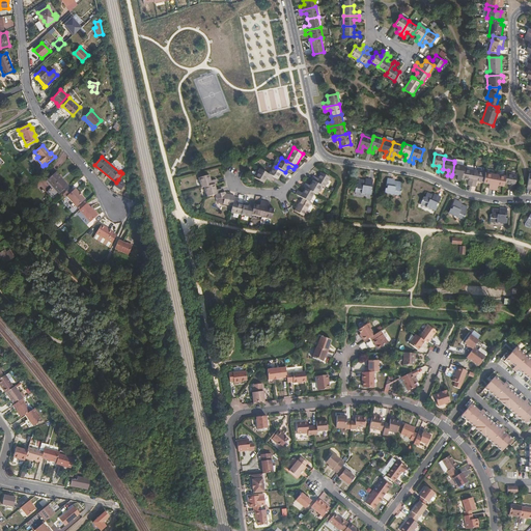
[(462,182),(462,178),(464,168),(464,165),(454,163),(452,174),(458,175),(457,180),(462,182)]
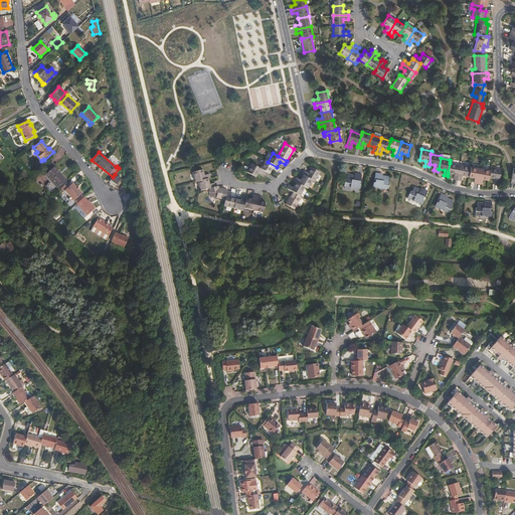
[(268,162),(266,160),(261,169),(265,172),(270,174),(273,169),(277,172),(279,168),(277,167),(268,162)]
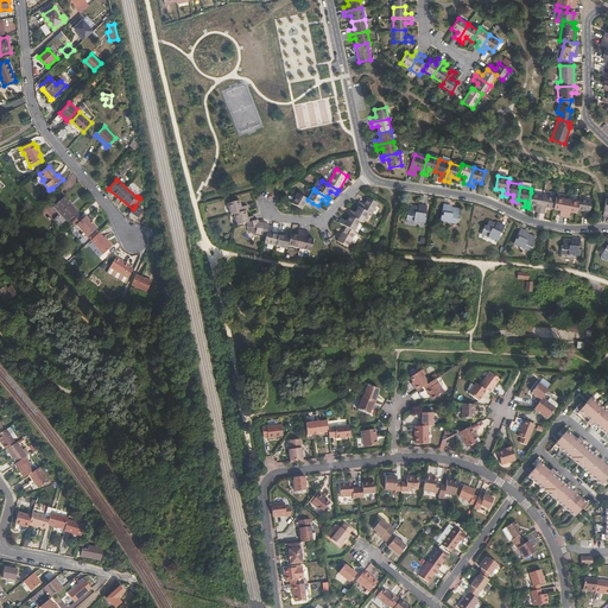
[(536,211),(540,213),(543,195),(531,192),(529,204),(537,206),(536,211)]
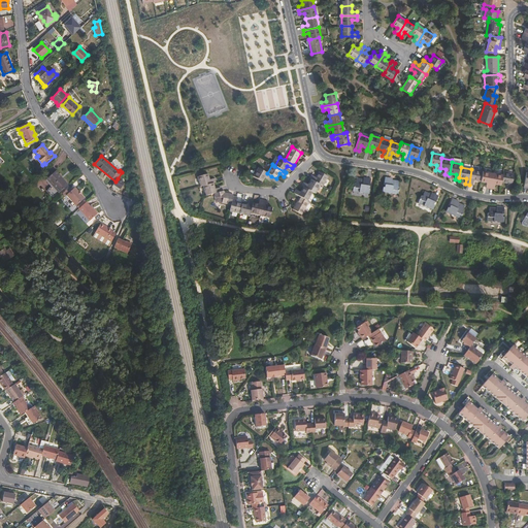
[(267,173),(258,168),(253,176),(262,183),(265,177),(269,179),(271,176),(267,173)]
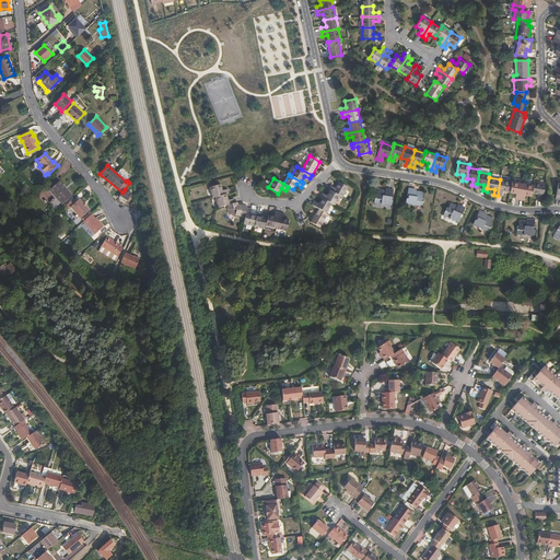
[(500,179),(498,196),(502,197),(503,191),(510,193),(512,182),(500,179)]
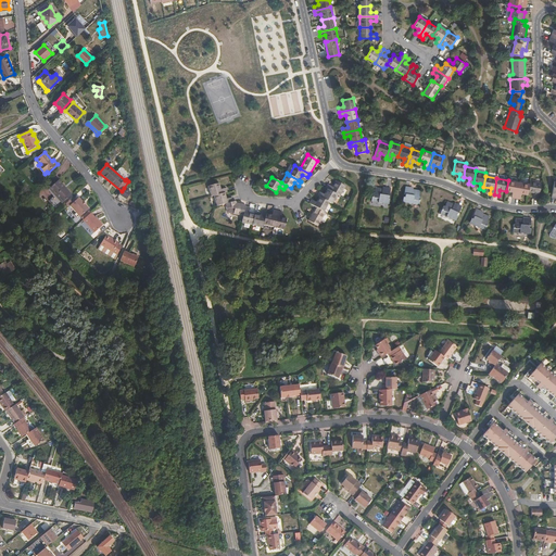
[(59,180),(49,189),(55,197),(50,201),(57,209),(72,196),(59,180)]
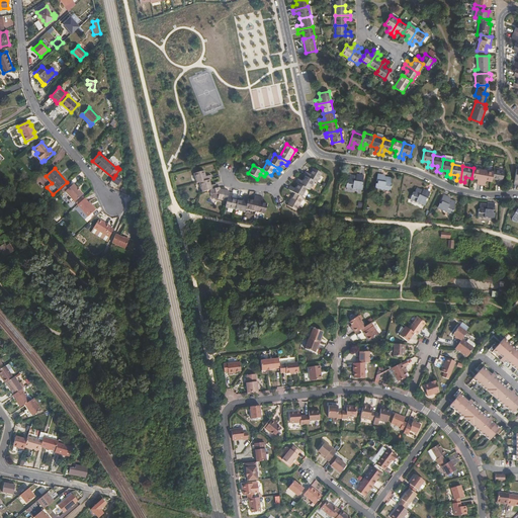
[(306,171),(304,175),(306,176),(315,181),(317,183),(322,173),(313,168),(310,174),(306,171)]
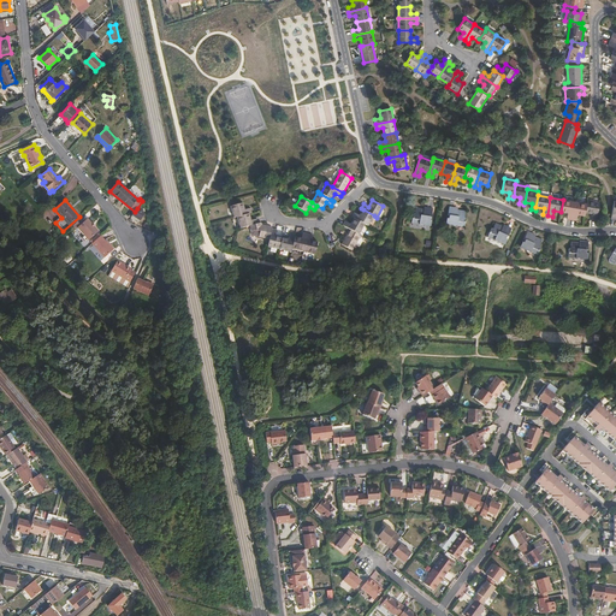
[(567,219),(572,220),(575,202),(563,200),(561,212),(568,213),(567,219)]
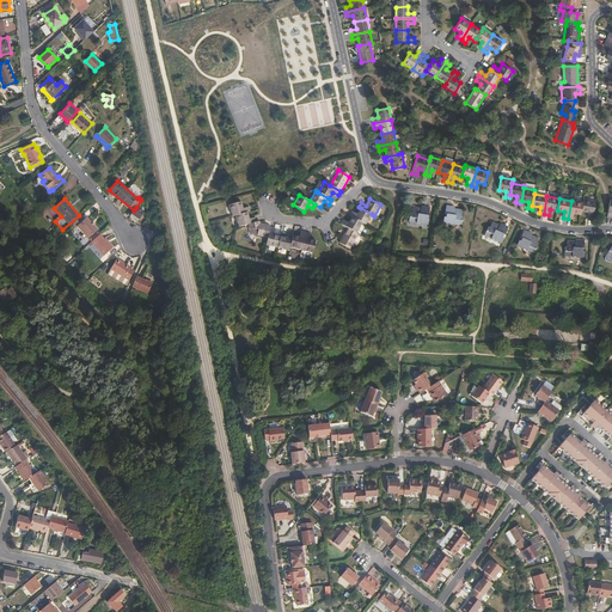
[(588,219),(593,220),(595,202),(583,200),(583,202),(582,202),(581,210),(581,212),(589,213),(588,219)]
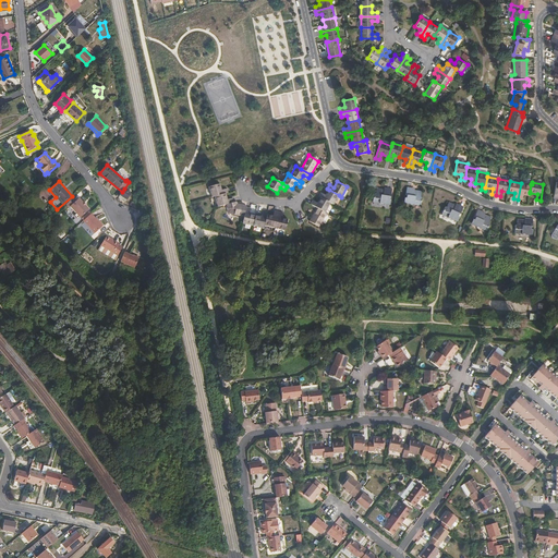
[(530,193),(530,192),(531,184),(521,183),(518,199),(522,199),(523,194),(530,195),(530,193)]
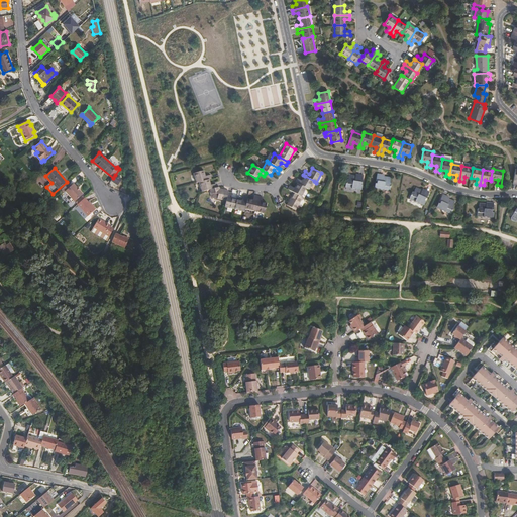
[(194,173),(196,183),(199,182),(209,180),(211,179),(210,175),(205,176),(204,171),(194,173)]
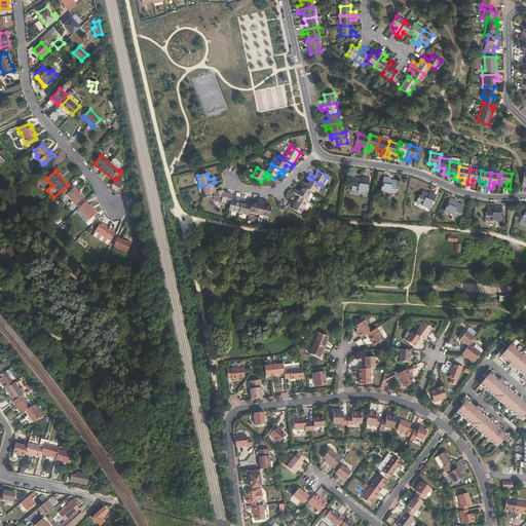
[(383,177),(382,184),(383,184),(382,192),(390,193),(390,192),(397,193),(398,186),(397,186),(398,181),(390,180),(388,180),(388,178),(383,177)]
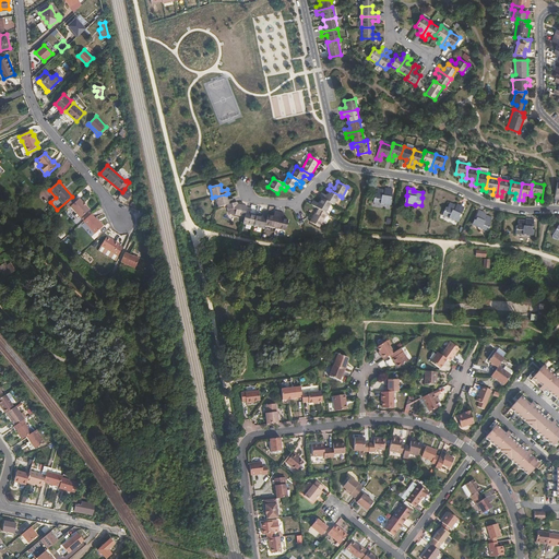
[(131,194),(125,189),(122,192),(120,195),(127,200),(131,194)]
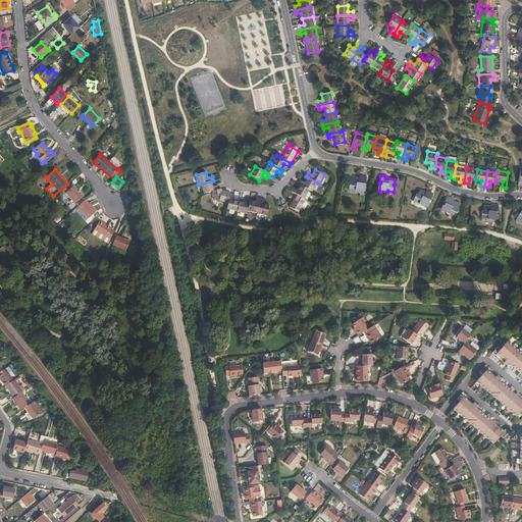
[(350,181),(349,189),(356,189),(355,190),(363,192),(364,184),(365,185),(367,177),(362,176),(361,178),(359,178),(359,177),(353,176),(352,181),(350,181)]
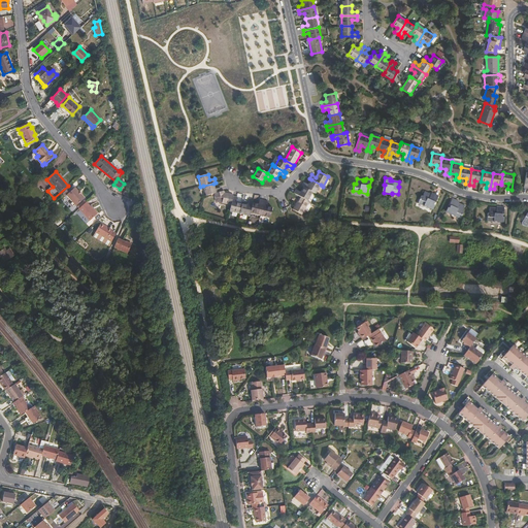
[(321,185),(311,179),(308,185),(303,183),(301,186),(303,187),(312,192),(316,194),(321,185)]
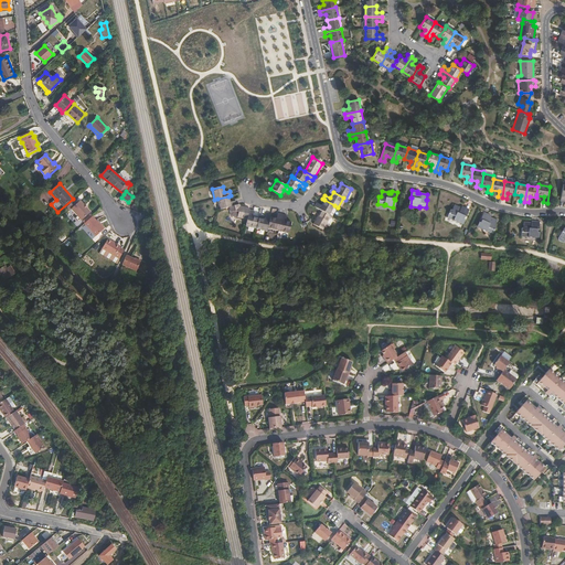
[(217,199),(221,210),(228,208),(237,205),(236,201),(231,202),(228,196),(217,199)]
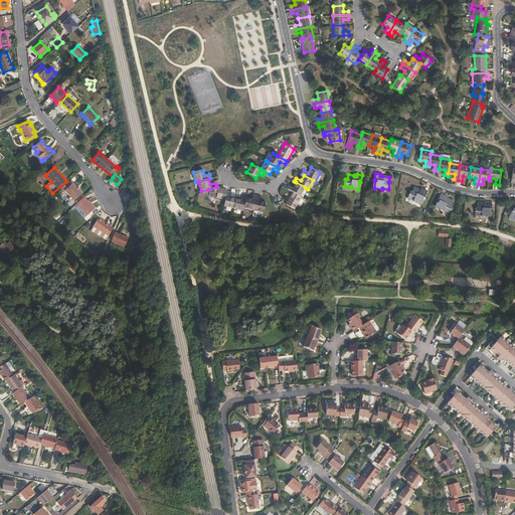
[(289,185),(287,188),(293,192),(300,196),(305,187),(296,182),(293,187),(289,185)]
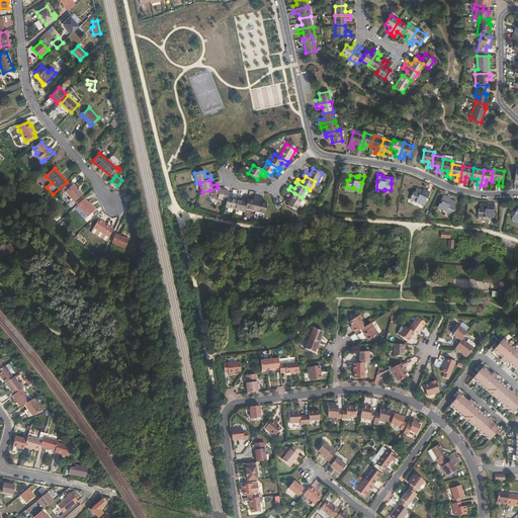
[(70,187),(68,184),(61,190),(62,190),(64,192),(65,191),(71,198),(69,199),(69,200),(72,203),(73,203),(74,201),(75,202),(83,194),(79,190),(77,187),(73,184),(70,187)]
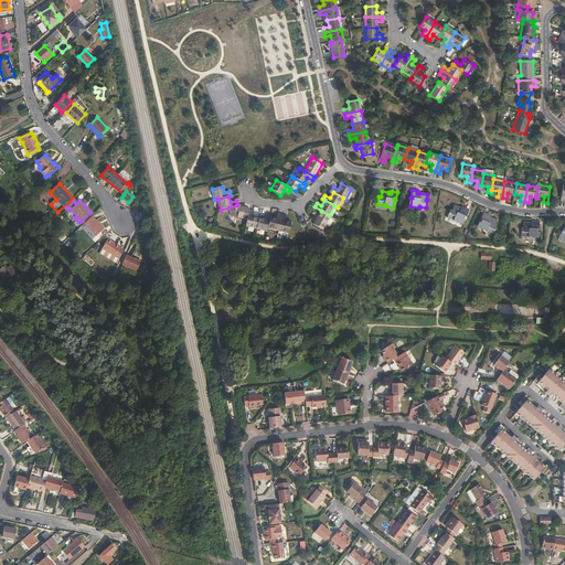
[(237,205),(228,208),(231,216),(245,220),(244,222),(246,223),(249,210),(241,208),(240,204),(237,205)]
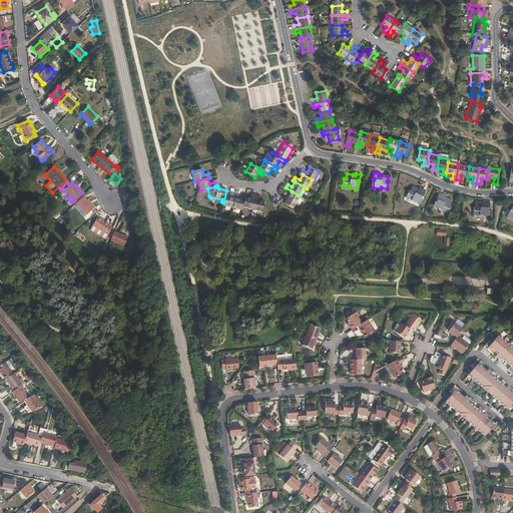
[(409,190),(407,196),(413,199),(412,200),(419,203),(422,196),(423,197),(426,190),(422,188),(421,190),(419,189),(413,186),(411,191),(409,190)]
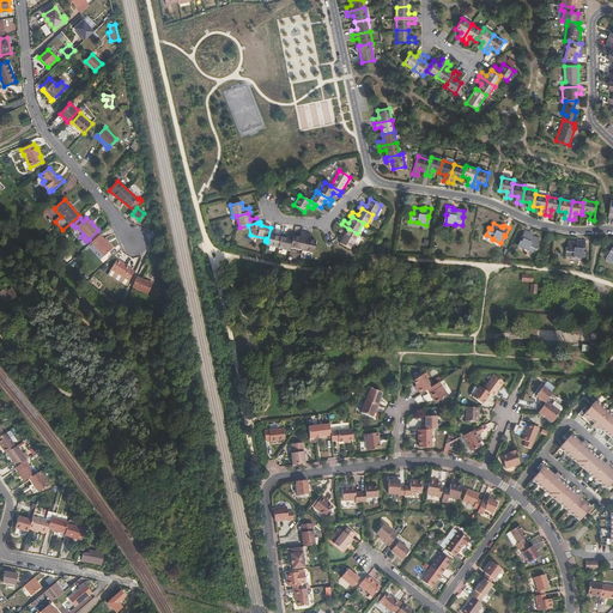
[(267,242),(266,246),(278,248),(281,236),(274,235),(275,229),(271,228),(267,242)]
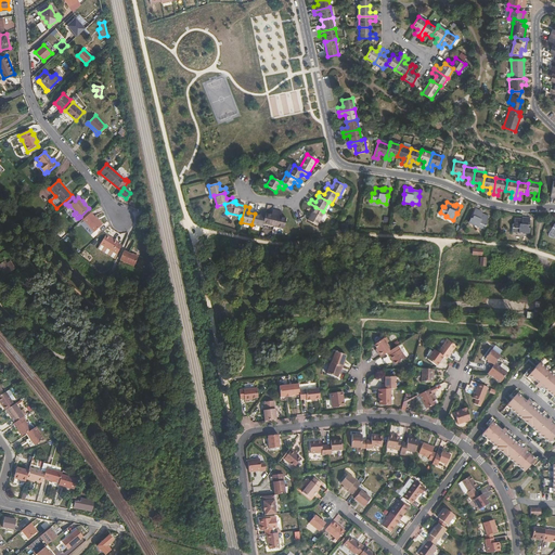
[(318,226),(325,213),(323,211),(315,207),(308,220),(318,226)]
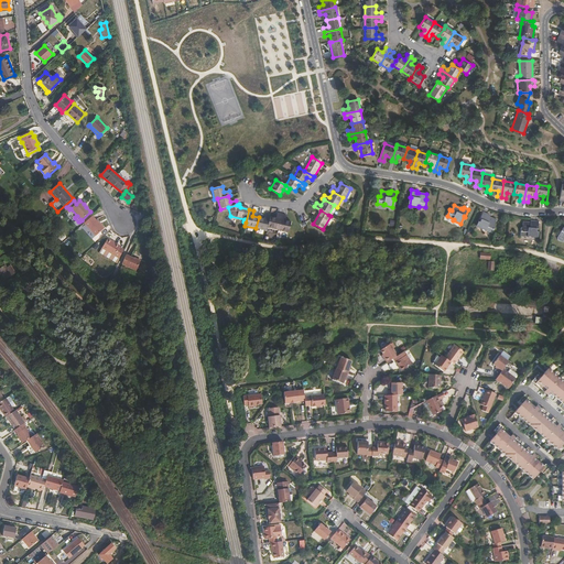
[(267,228),(278,230),(282,214),(278,213),(275,218),(270,217),(267,228)]
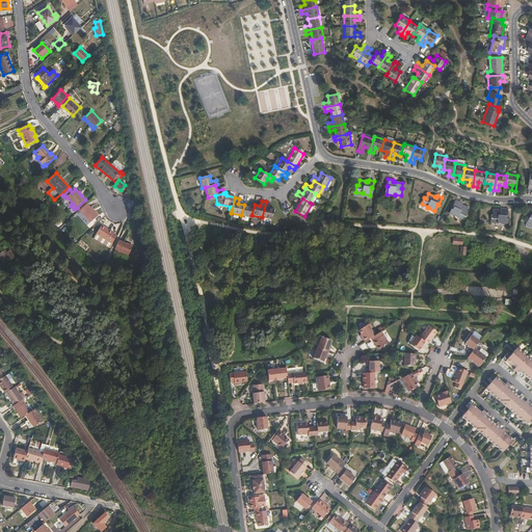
[(454,208),(451,212),(458,215),(458,214),(460,215),(459,218),(463,220),(467,213),(466,213),(470,206),(461,203),(461,204),(455,201),(452,207),(454,208)]
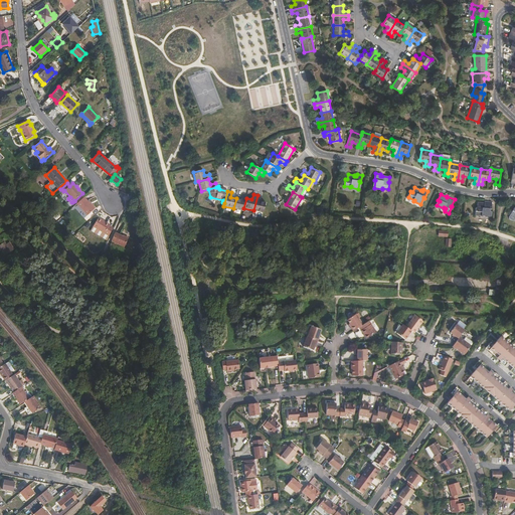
[(76,204),(84,197),(82,195),(75,202),(76,204)]
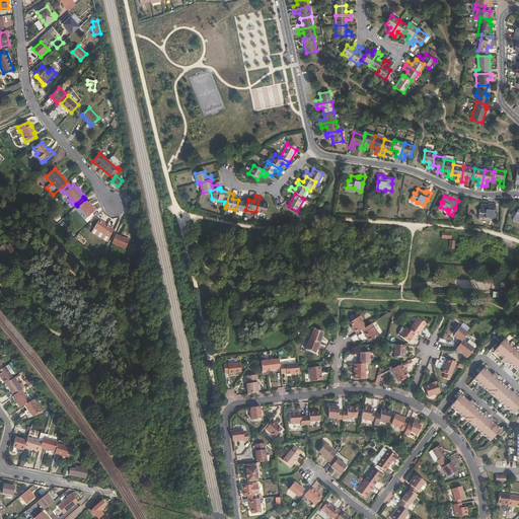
[(238,200),(235,210),(245,213),(245,210),(248,200),(248,198),(245,197),(243,202),(238,200)]
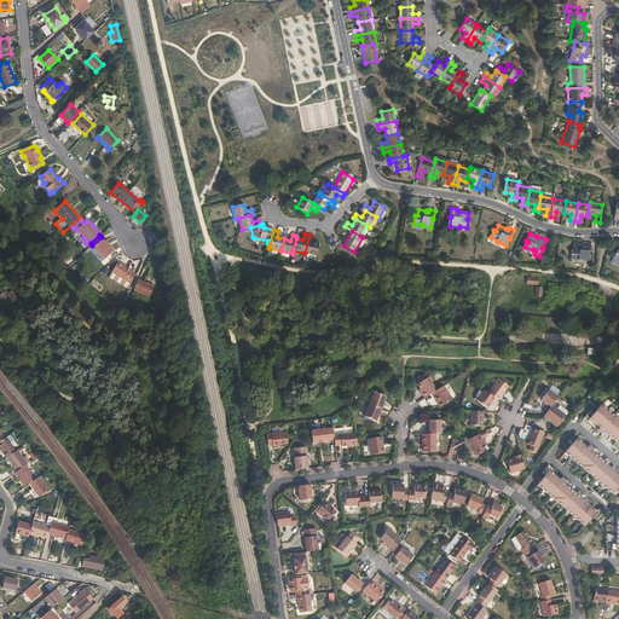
[(310,235),(305,253),(317,256),(319,243),(312,242),(314,236),(310,235)]
